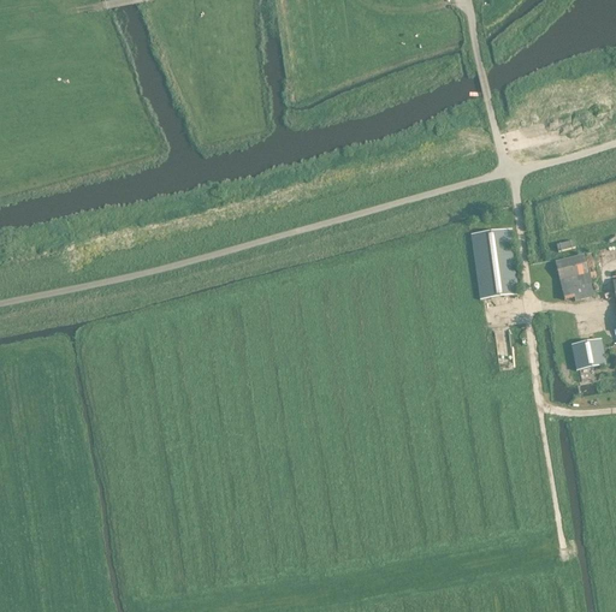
[(591,102),(594,116),(611,112),(608,97),(591,102)]
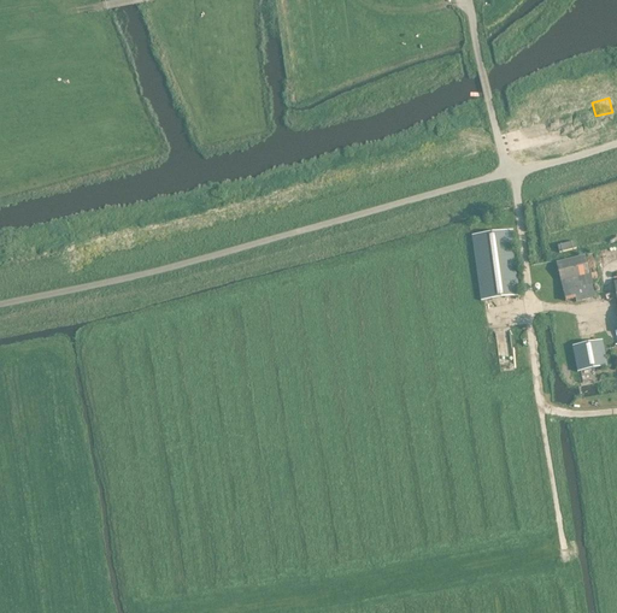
[(512,227),(471,233),(480,298),(518,293),(512,241),(515,241),(512,227)]
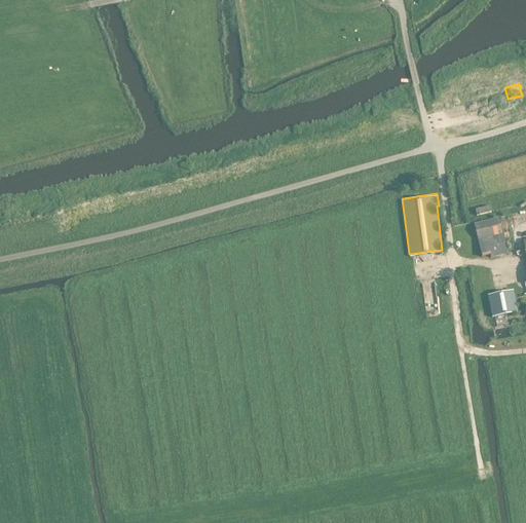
[(474,221),(482,254),(490,252),(490,255),(506,251),(498,215),(474,221)]
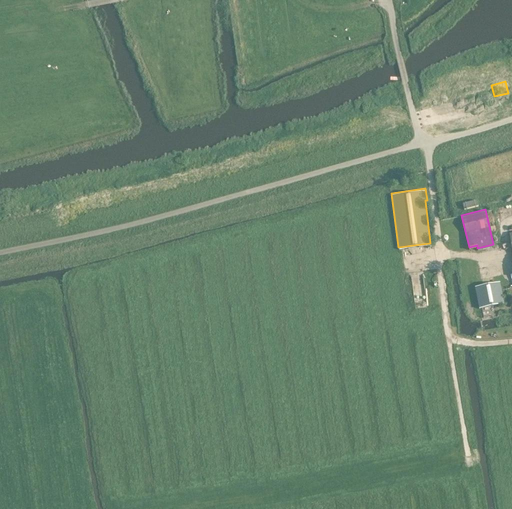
[(415,266),(417,279),(425,278),(424,265),(415,266)]
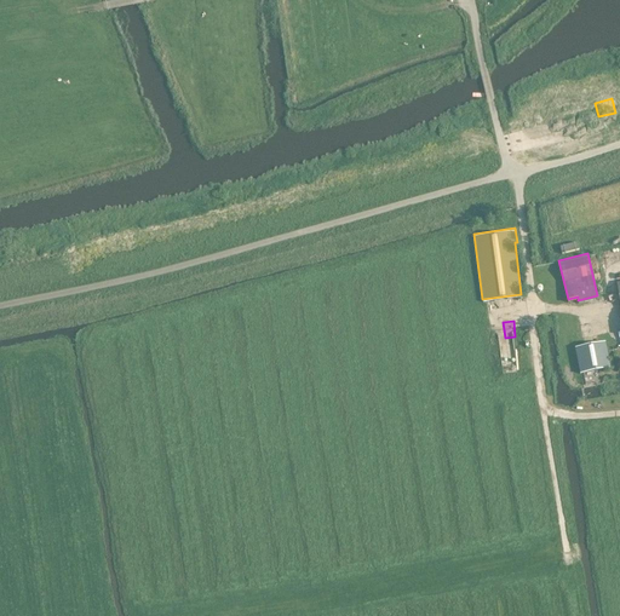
[(610,366),(604,339),(574,345),(579,372),(610,366)]
